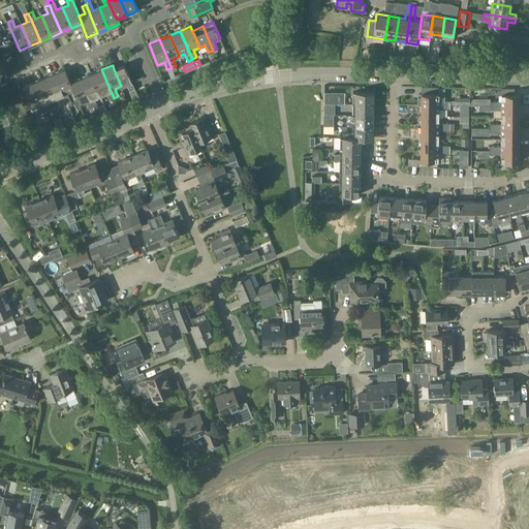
[(114,69),(121,86),(127,84),(129,90),(134,89),(124,65),(114,69)]
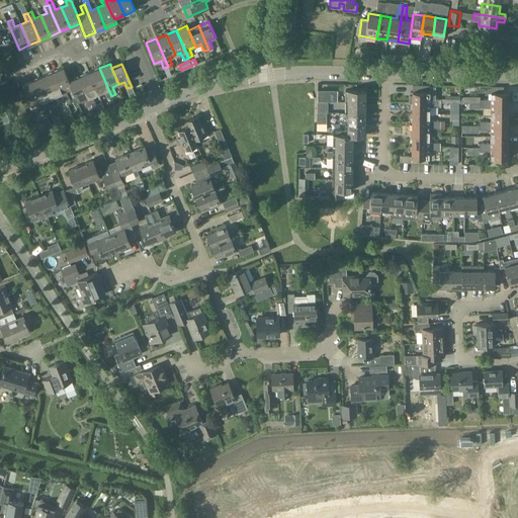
[(71,84),(69,81),(64,68),(54,72),(65,100),(69,98),(66,90),(72,88),(70,85),(71,84)]
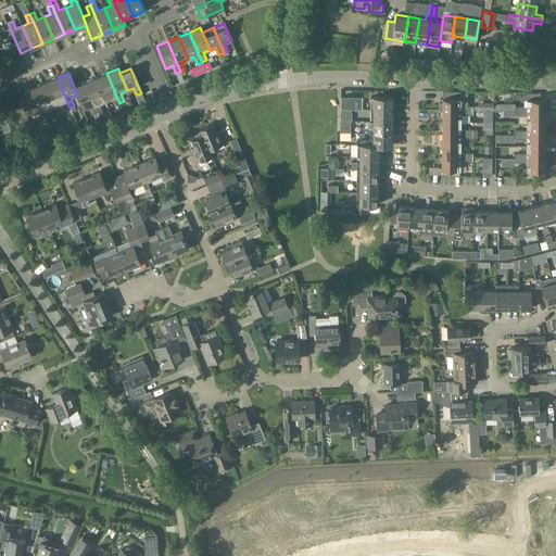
[(115,105),(119,103),(106,73),(96,78),(105,100),(112,97),(115,105)]
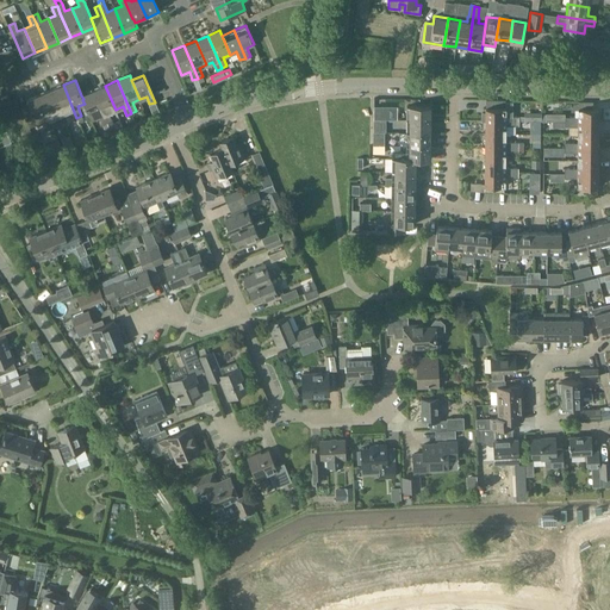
[(72,119),(76,118),(63,85),(51,89),(61,113),(68,111),(72,119)]
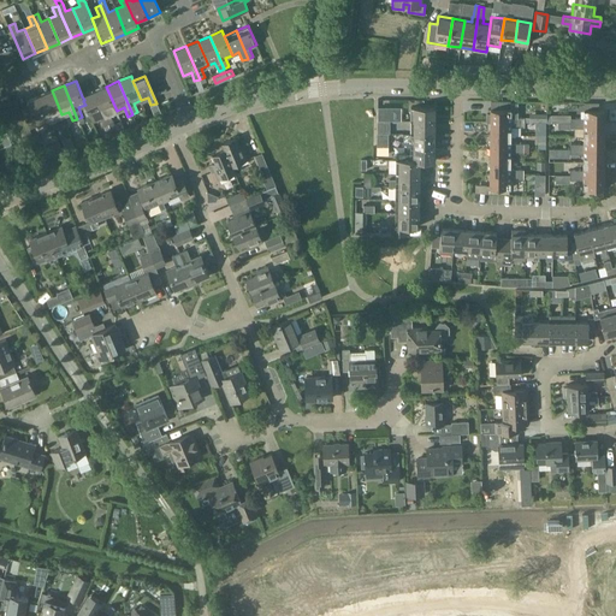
[(110,113),(117,111),(106,87),(94,92),(108,124),(113,122),(110,113)]
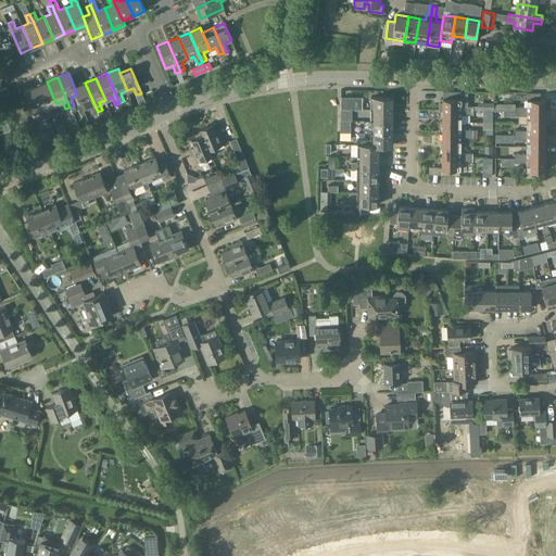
[(49,106),(55,103),(47,81),(36,87),(48,116),(52,114),(49,106)]
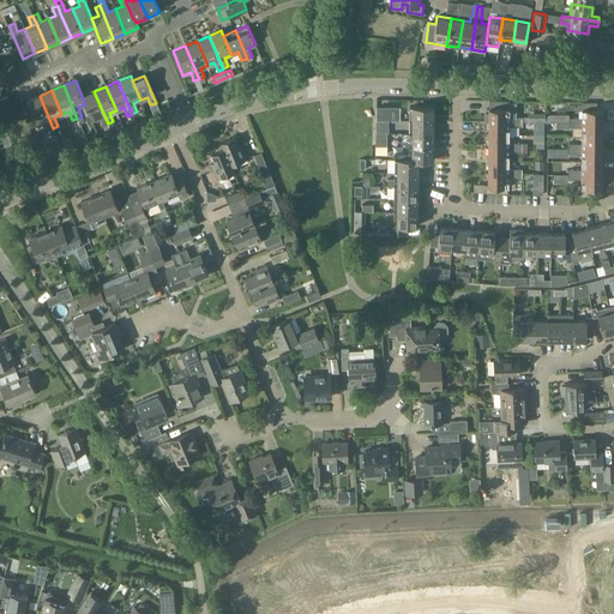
[(103,126),(108,124),(94,91),(82,96),(84,100),(83,101),(85,104),(92,120),(100,118),(103,126)]
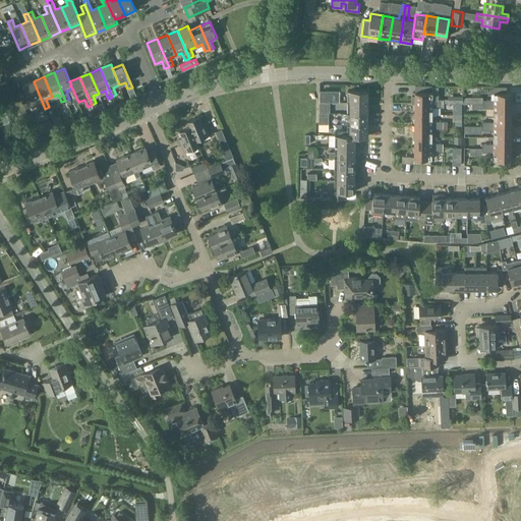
[(18,93),(24,109),(32,106),(38,103),(41,111),(45,109),(34,81),(22,85),(24,90),(18,93)]
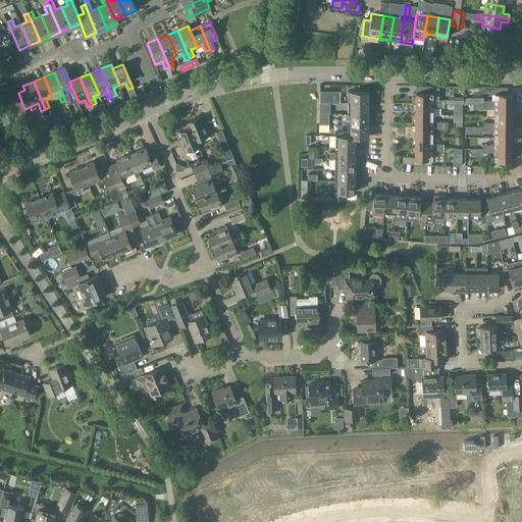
[(412,96),(412,103),(415,103),(432,103),(436,103),(436,99),(437,99),(437,88),(432,87),(432,92),(415,92),(415,97),(412,96)]
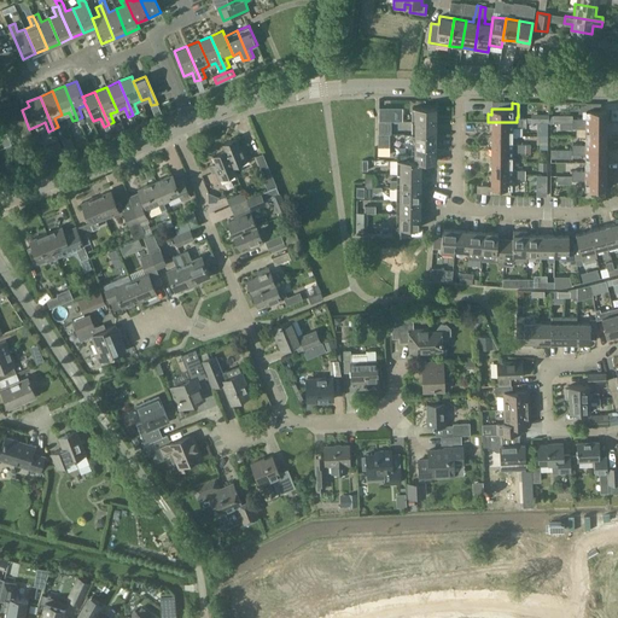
[(378,108),(378,121),(392,121),(397,121),(402,121),(402,109),(394,108),(378,108)]
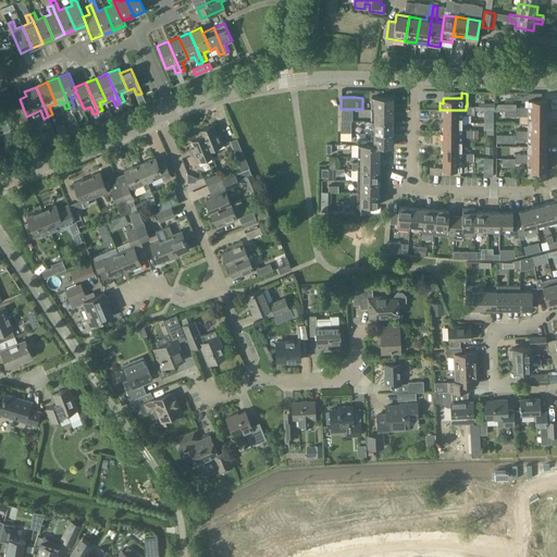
[(371,109),(393,109),(393,97),(371,97),(371,109)]
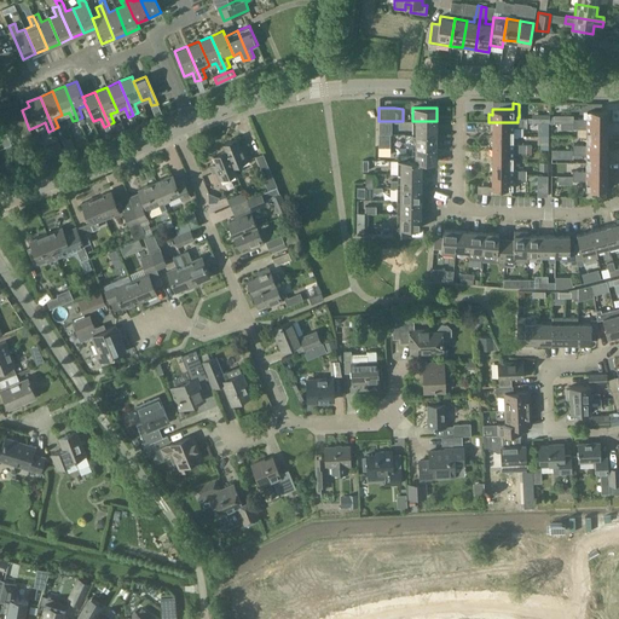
[(607,123),(607,110),(586,110),(586,119),(583,119),(583,123),(586,123),(607,123)]
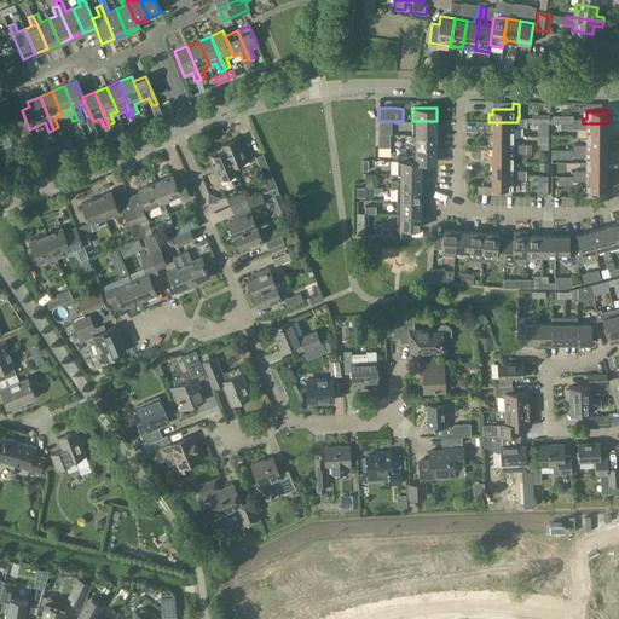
[(492,122),(492,136),(513,136),(513,127),(518,127),(522,127),(522,117),(519,117),(518,117),(518,122),(513,122),(492,122)]
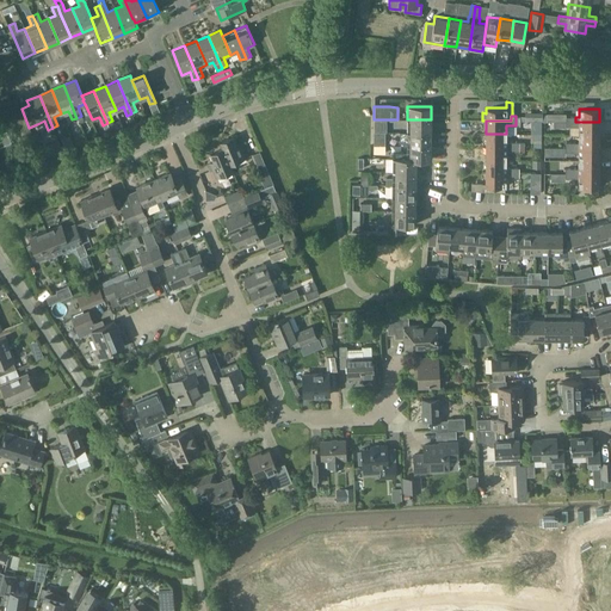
[(599,135),(599,122),(579,122),(575,122),(575,117),(571,117),(571,127),(579,127),(579,135),(599,135)]
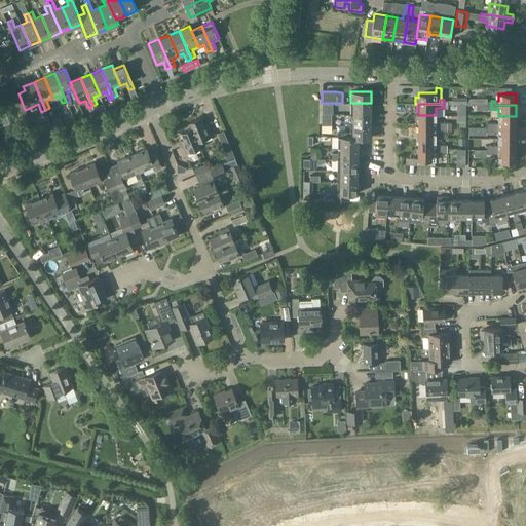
[(371,114),(371,103),(350,103),(350,114),(371,114)]
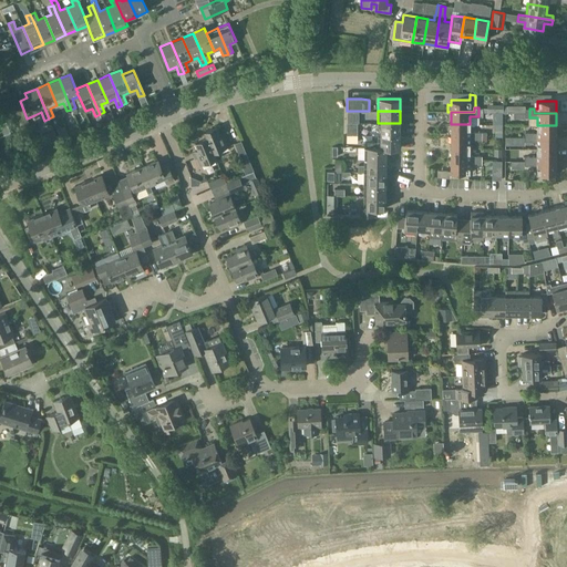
[(0,150),(3,150),(0,140),(0,135),(9,132),(10,132),(6,122),(3,122),(0,123),(0,150)]
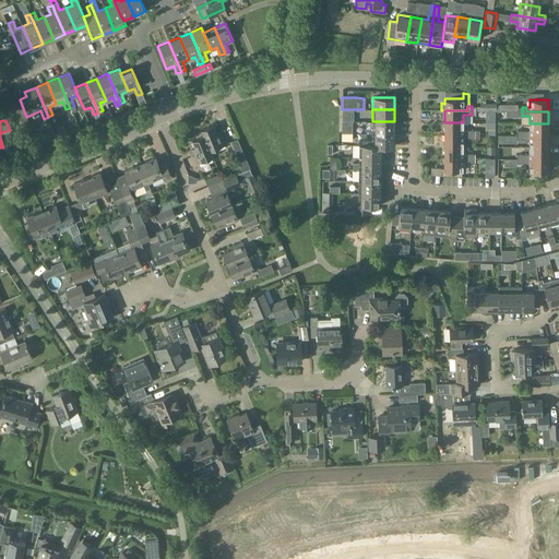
[(394,133),(394,121),(372,121),(372,133),(394,133)]
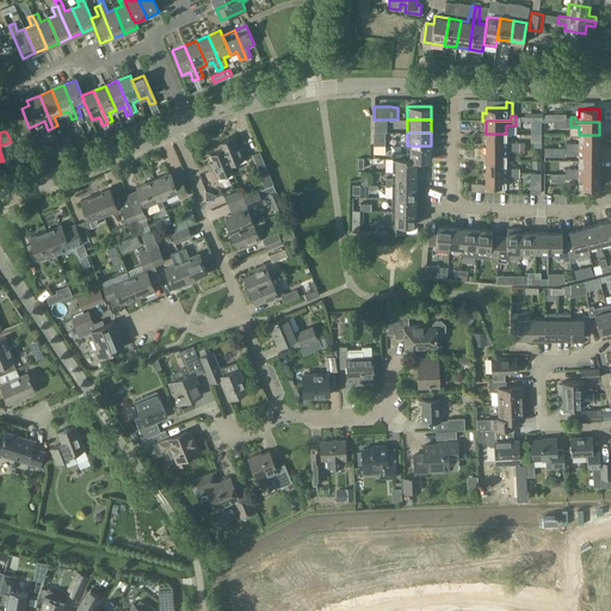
[(486,134),(486,147),(506,147),(510,147),(510,142),(506,142),(506,134),(486,134)]
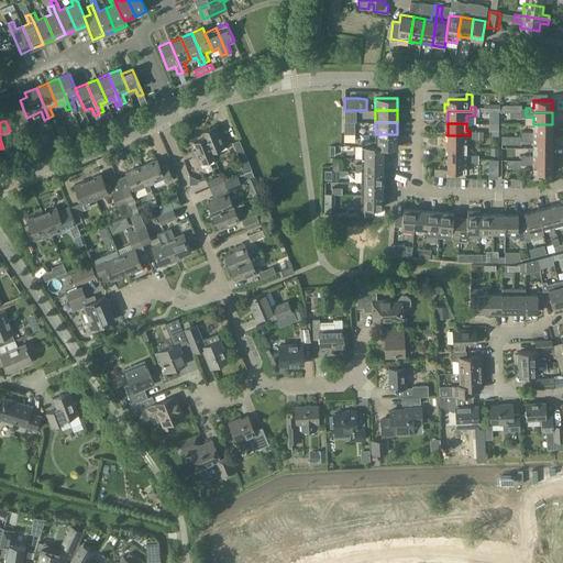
[(552,136),(552,124),(533,124),(533,131),(530,131),(530,136),(533,136),(552,136)]
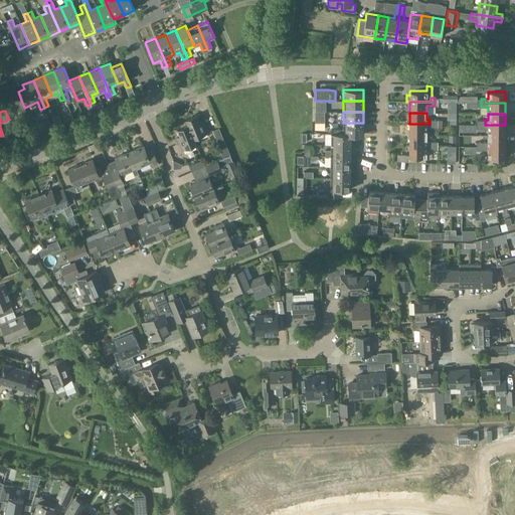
[(188,125),(194,138),(207,133),(202,121),(199,122),(197,115),(185,120),(188,125)]
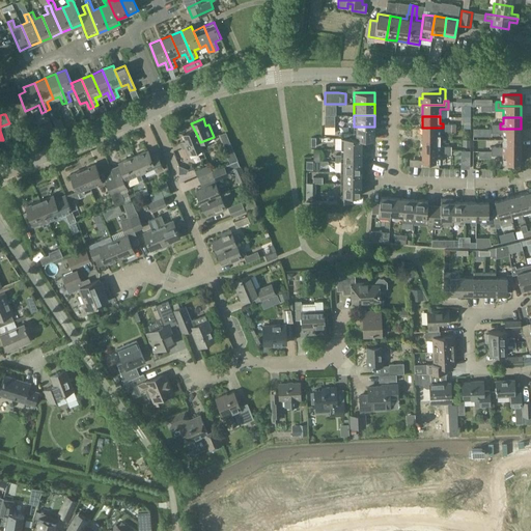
[(422,128),(422,138),(440,138),(440,132),(443,132),(447,132),(447,123),(443,123),(443,128),(440,128),(422,128)]
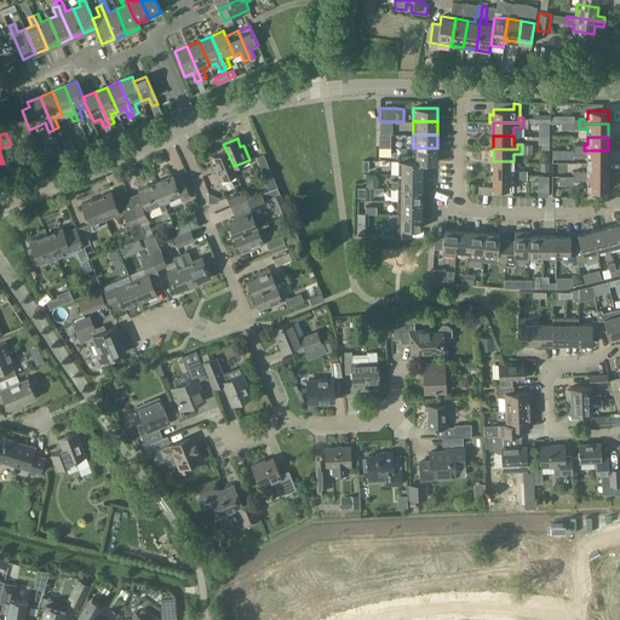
[(608,164),(608,150),(587,150),(584,150),(584,144),(579,144),(579,154),(587,155),(587,162),(608,164)]
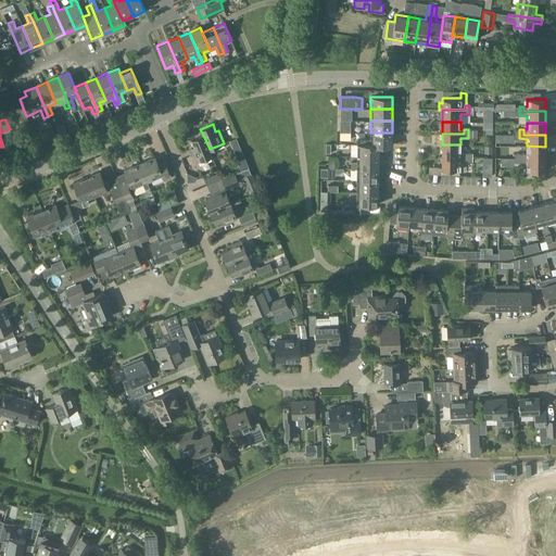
[(357,140),(357,144),(379,144),(392,144),(392,133),(370,133),(370,140),(357,140)]
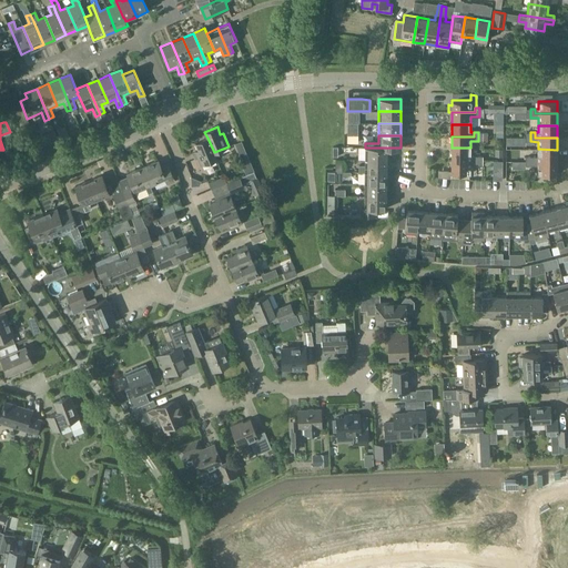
[(208,138),(195,143),(199,150),(195,152),(201,164),(216,159),(208,138)]
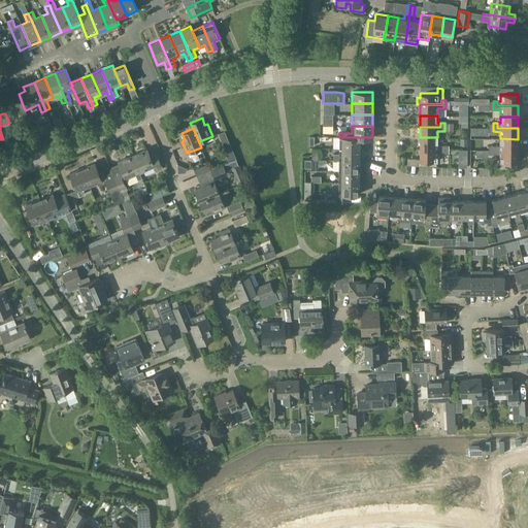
[(485,139),(485,130),(476,129),(475,139),(485,139)]
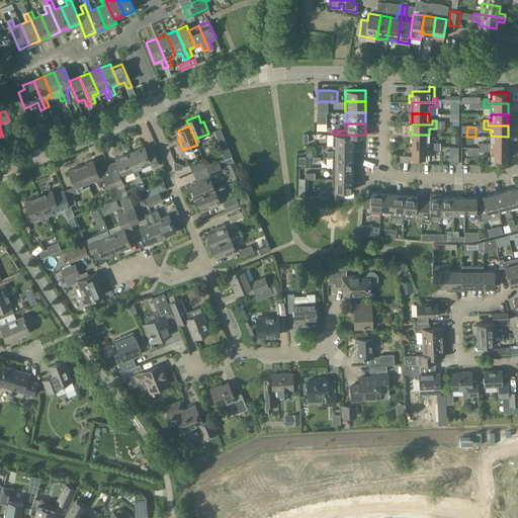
[(220,128),(213,131),(221,147),(227,145),(220,128)]
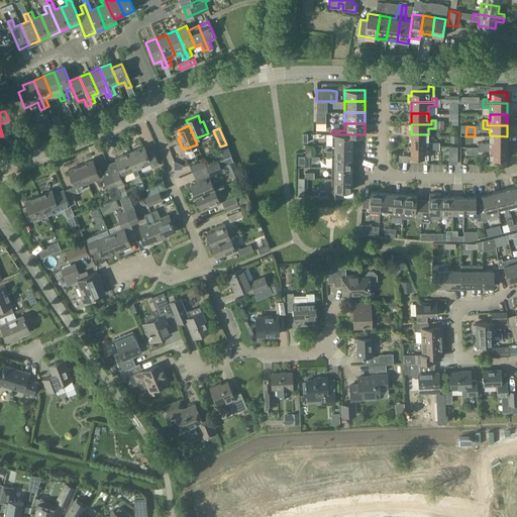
[(351,145),(352,134),(332,134),(331,145),(351,145)]
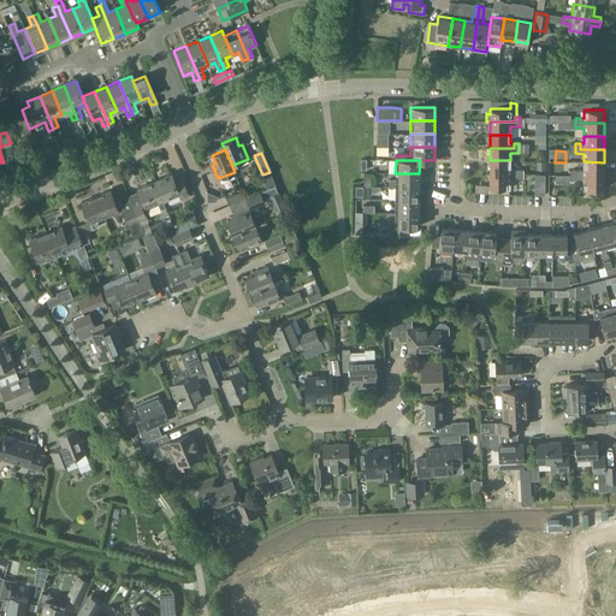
[(490,160),(490,173),(510,173),(514,173),(514,169),(510,169),(510,160),(490,160)]
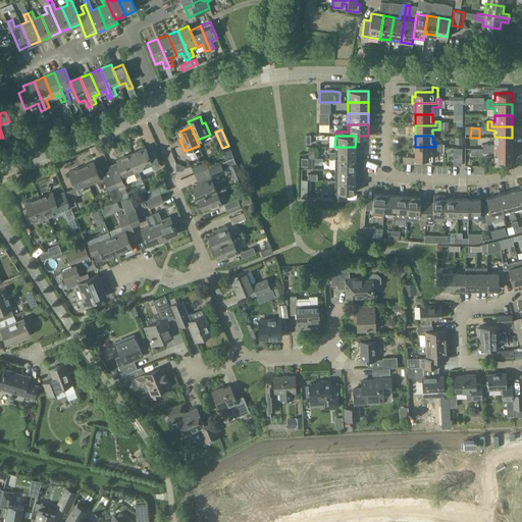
[(511,148),(512,138),(494,137),(494,144),(491,144),(491,148),(493,148),(511,148)]
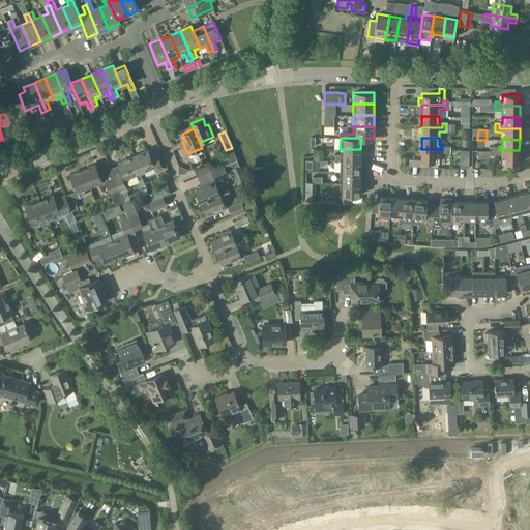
[(421,149),(421,160),(439,160),(439,153),(442,153),(446,153),(446,145),(442,145),(442,149),(439,149),(421,149)]
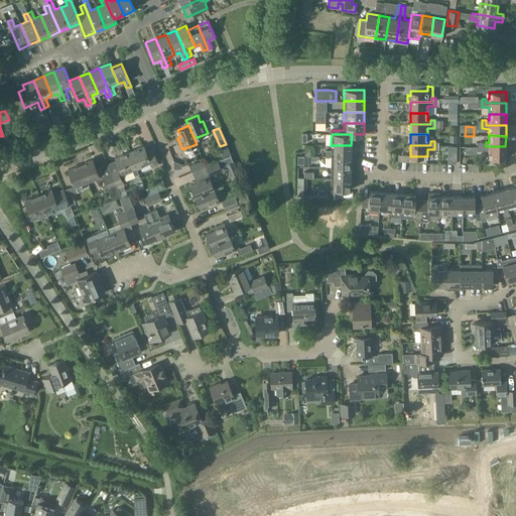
[(505,157),(505,146),(488,146),(486,146),(486,142),(482,142),(481,150),(488,150),(488,157),(505,157)]
